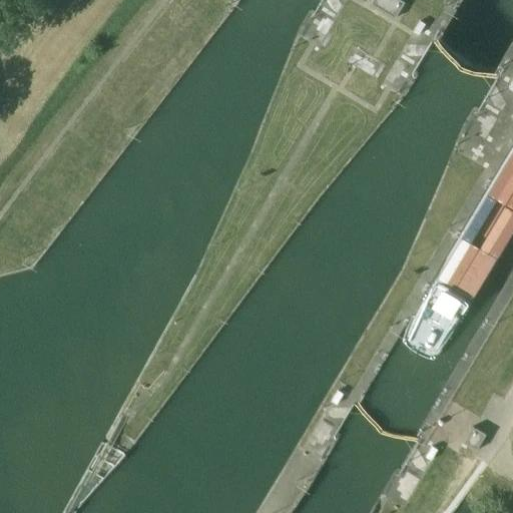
[(396,17),(405,2),(402,0),(374,0),(372,4),(396,17)]
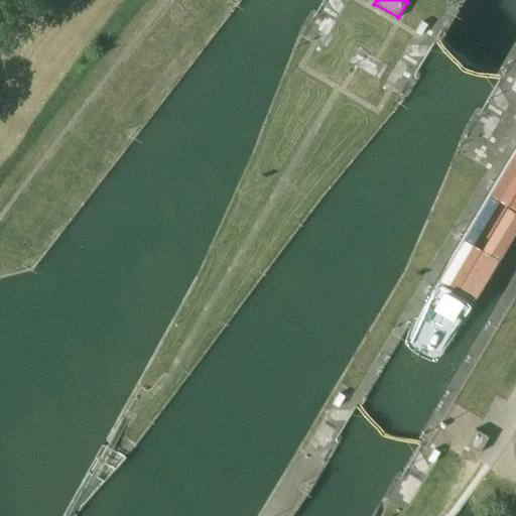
[(416,32),(421,35),(428,24),(422,21),(416,32)]
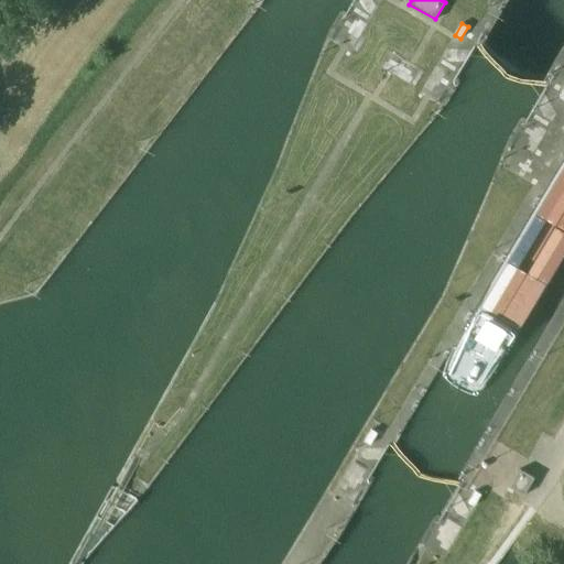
[(365,441),(370,445),(378,433),(371,430),(365,441)]
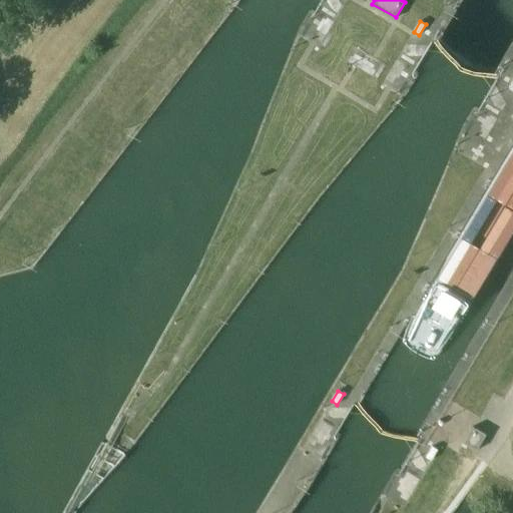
[(486,435),(480,431),(473,427),(464,442),(471,447),(477,450),(486,435)]
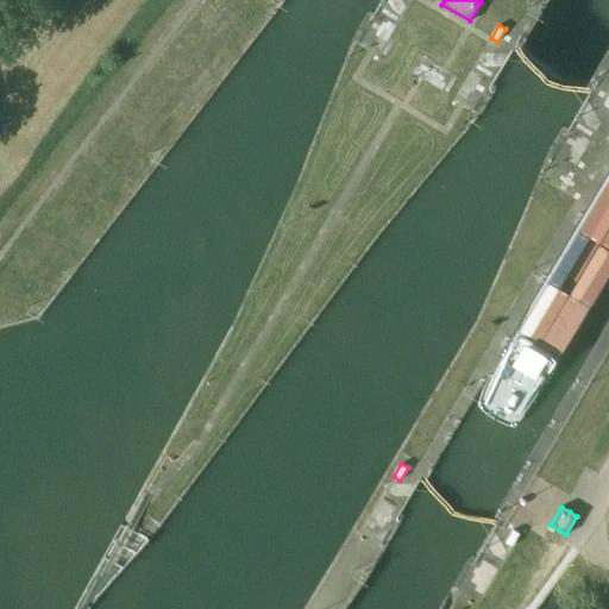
[(506,542),(513,547),(520,534),(514,531),(506,542)]
